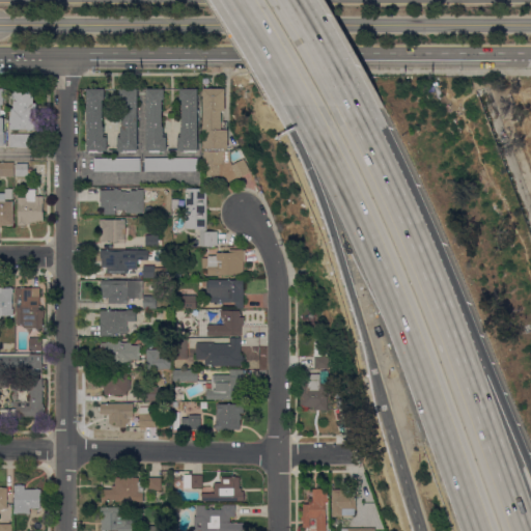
[(34,87),(34,103),(37,103),(37,117),(40,117),(40,129),(10,129),(10,116),(12,116),(12,109),(15,109),(15,87),(34,87)]
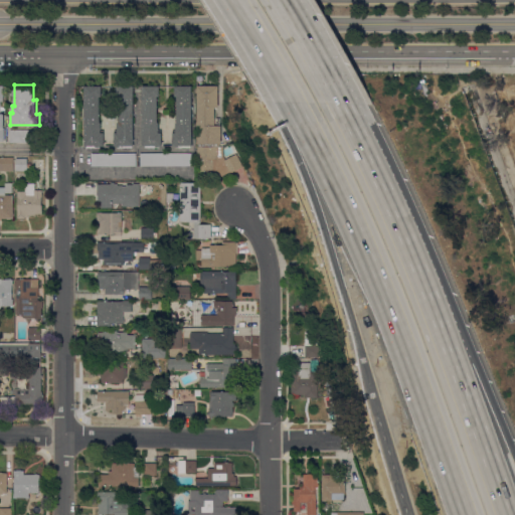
[(102,87),(102,97),(100,97),(100,123),(102,123),(101,133),(104,133),(104,146),(101,146),(101,147),(98,147),(98,146),(83,146),(84,86),(102,87)]
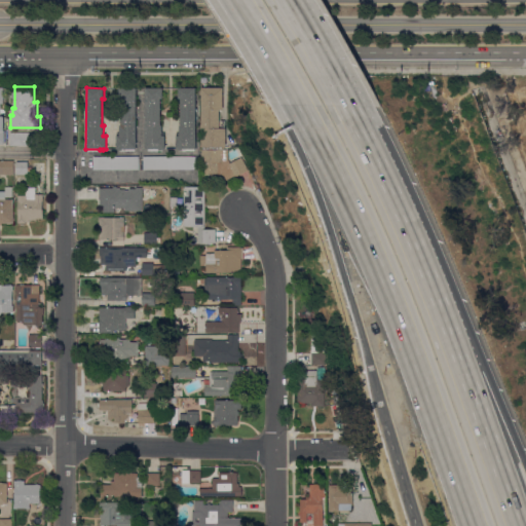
[(137,149),(122,149),(122,150),(120,150),(120,149),(117,149),(117,136),(119,136),(119,125),(121,125),(121,99),(119,99),(119,87),(137,87),(137,149)]
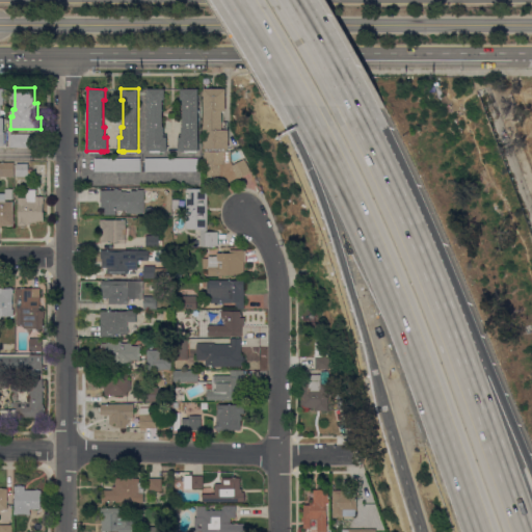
[(164,88),(164,99),(162,99),(162,127),(164,127),(164,136),(166,136),(167,151),(163,151),(163,152),(161,152),(161,151),(148,151),(148,88),(164,88)]
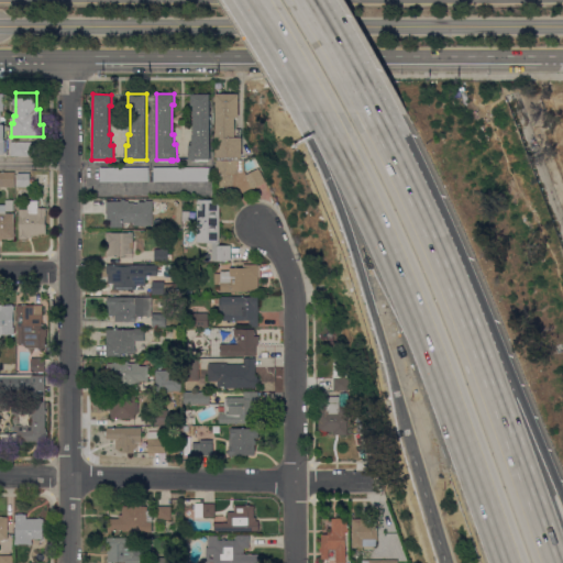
[(210,158),(196,158),(196,161),(192,161),(192,159),(189,159),(189,144),(191,144),(191,134),(194,134),(194,105),(191,105),(191,94),(209,94),(210,158)]
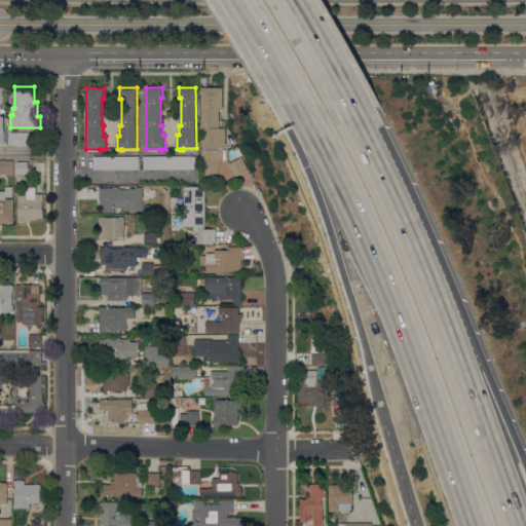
[(223,87),(223,109),(220,109),(220,127),(225,127),(225,149),(228,149),(228,160),(230,163),(241,157),(249,170),(234,178),(232,175),(216,185),(213,180),(201,180),(201,149),(202,149),(201,87),(223,87)]
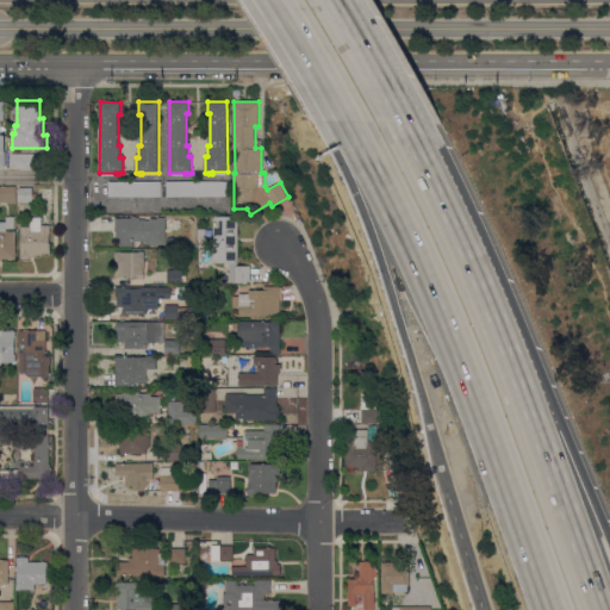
[(43,153),(43,168),(12,168),(12,153),(43,153)]
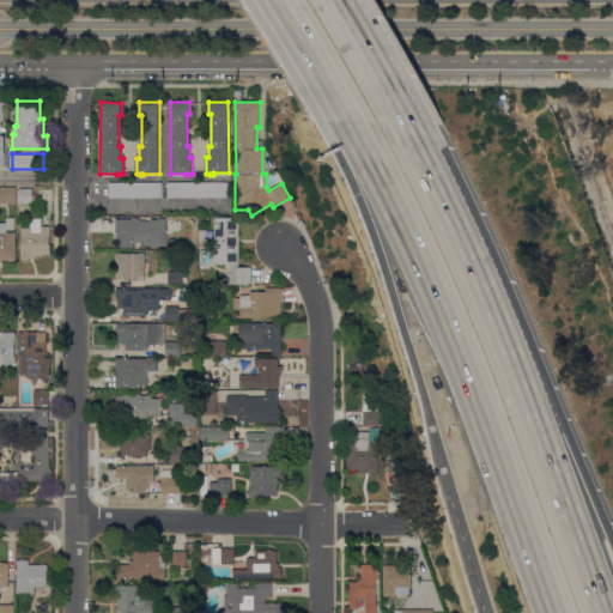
[(162,182),(163,196),(109,198),(109,182),(162,182)]
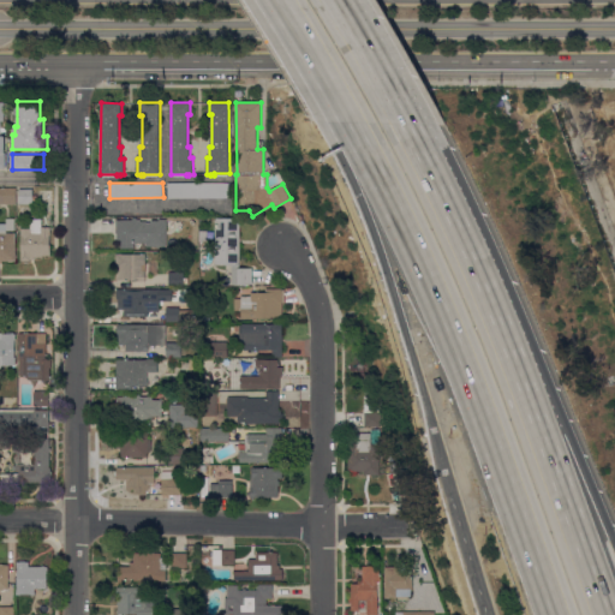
[(228,184),(228,197),(168,197),(168,184),(228,184)]
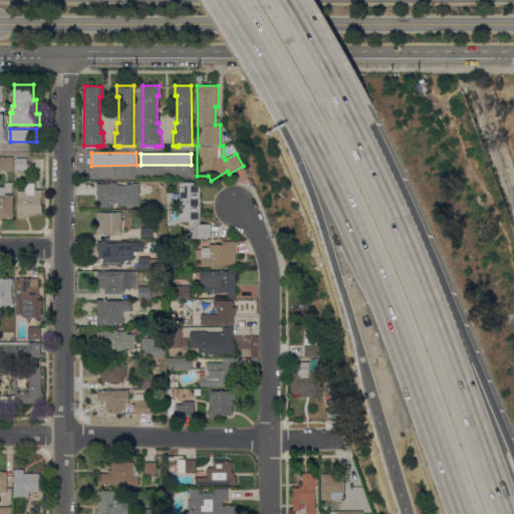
[(0,157),(13,157),(13,170),(0,170),(0,157)]
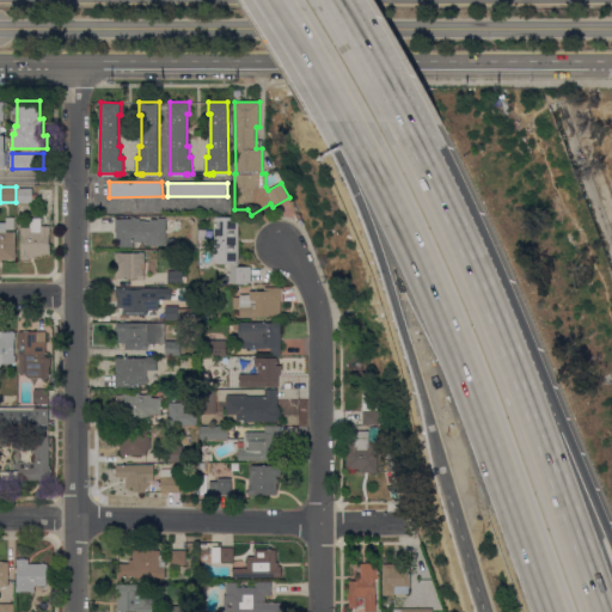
[(32,189),(32,194),(37,194),(36,202),(19,202),(19,188),(32,189)]
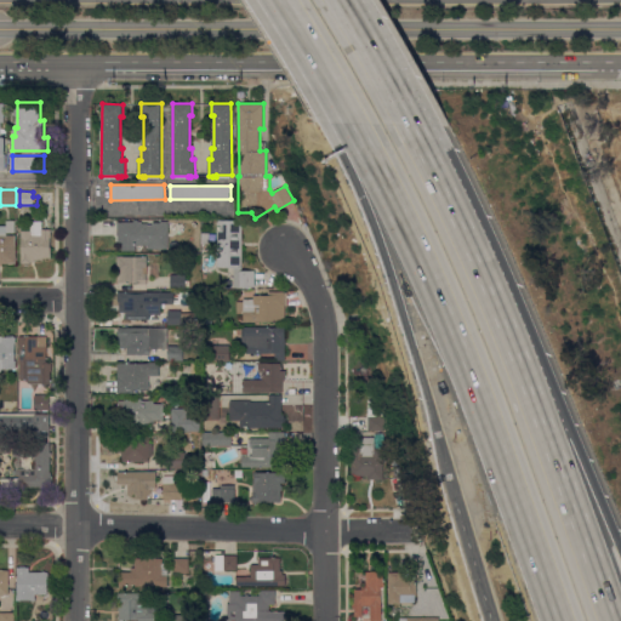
[(134,222),(134,220),(141,220),(142,223),(147,223),(147,224),(152,224),(152,222),(160,222),(160,221),(169,221),(169,249),(151,249),(151,251),(123,251),(123,243),(118,243),(118,235),(118,222),(134,222)]
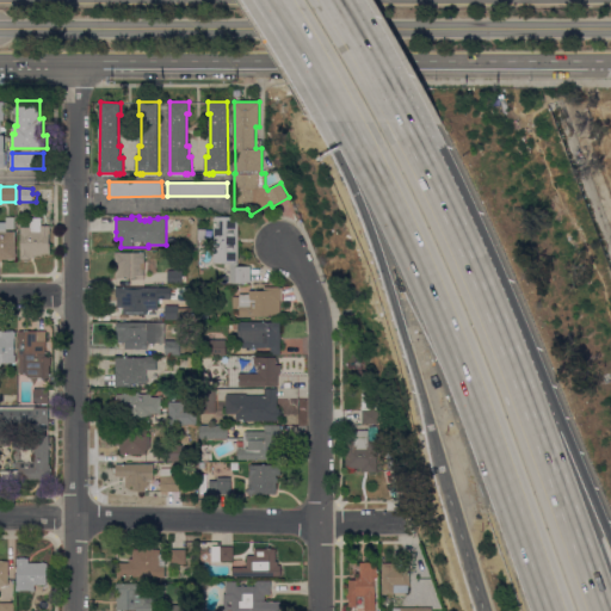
[(50,253),(42,253),(42,255),(34,255),(34,257),(30,257),(30,258),(22,259),(22,227),(30,227),(30,217),(42,217),(42,226),(50,226),(50,253)]
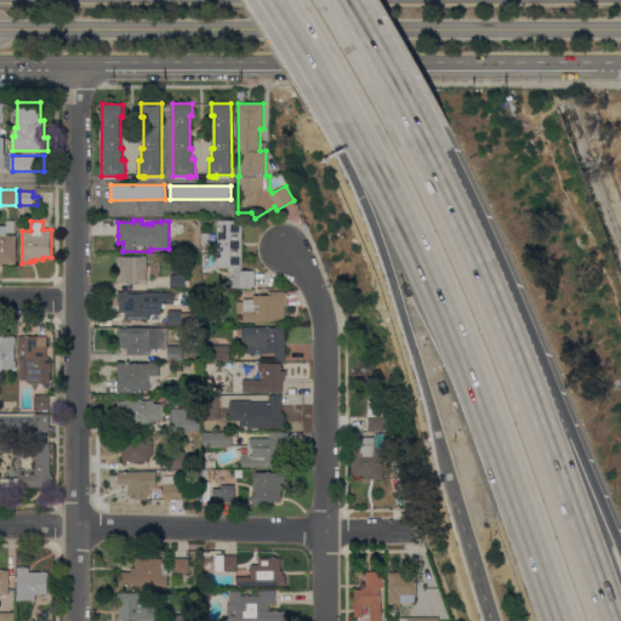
[(243,221),(243,271),(255,271),(255,286),(234,286),(234,267),(217,267),(217,221),(243,221)]
